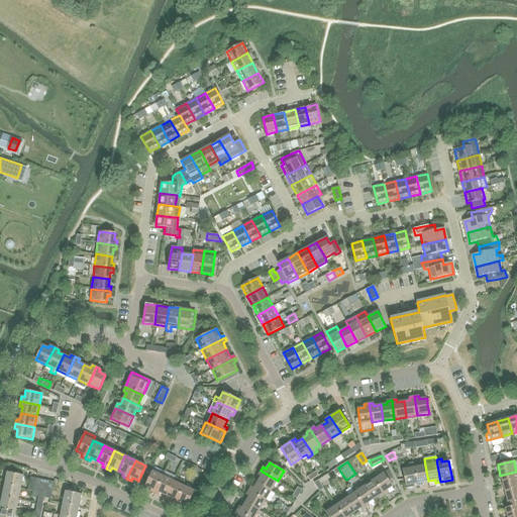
[(425,466),(414,468),(418,487),(423,486),(422,483),(428,481),(425,466)]
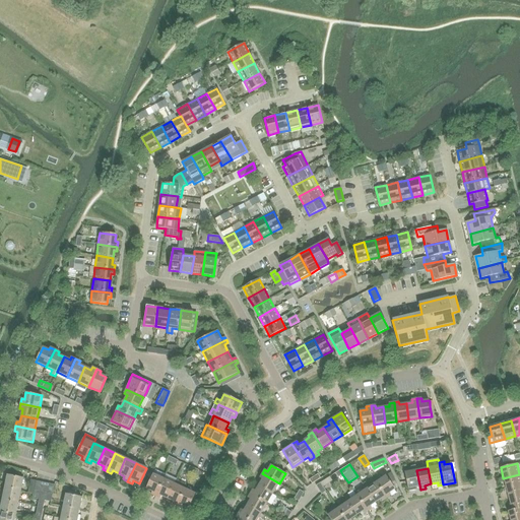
[(420,490),(416,470),(405,472),(408,492),(420,490)]
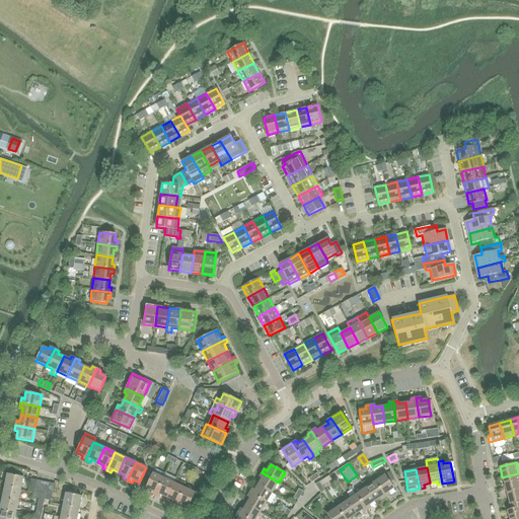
[(262,478),(258,485),(273,493),(279,483),(262,472),(258,477),(262,478)]
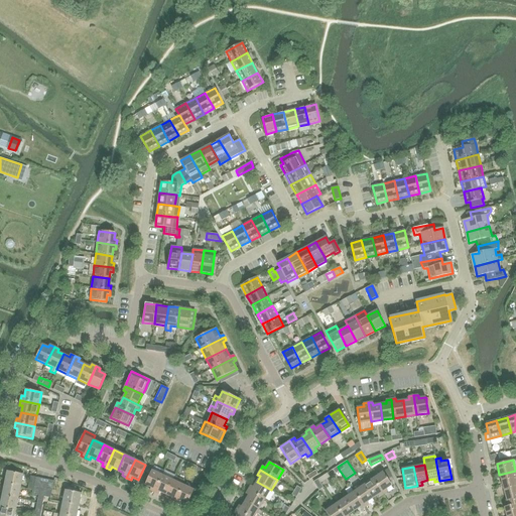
[(333,470),(317,479),(320,483),(330,478),(329,477),(335,473),(333,470)]
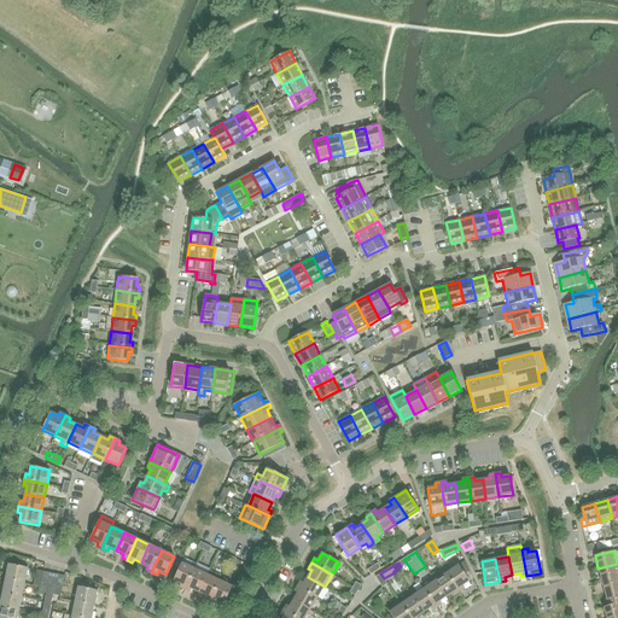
[(181,564),(174,581),(181,584),(180,588),(185,590),(194,570),(181,564)]
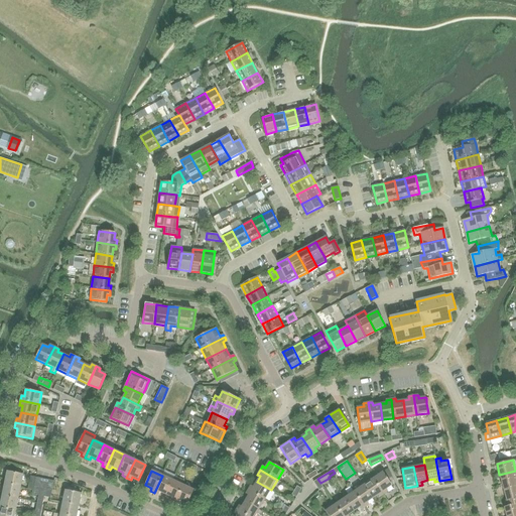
[(499,475),(502,485),(515,481),(515,471),(499,475)]
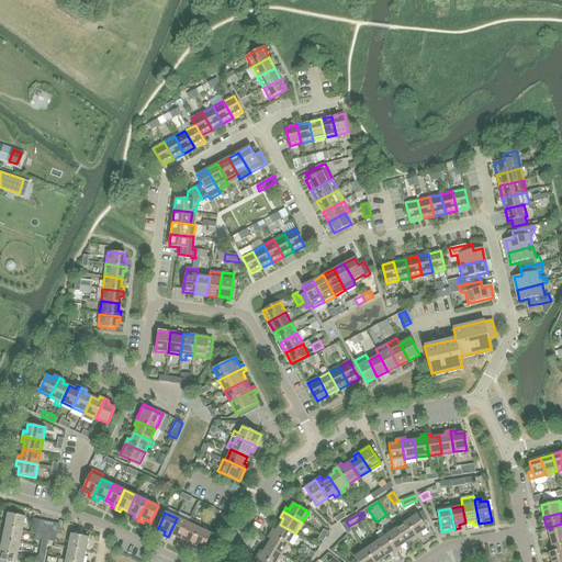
[(8,514),(6,526),(22,530),(25,517),(8,514)]
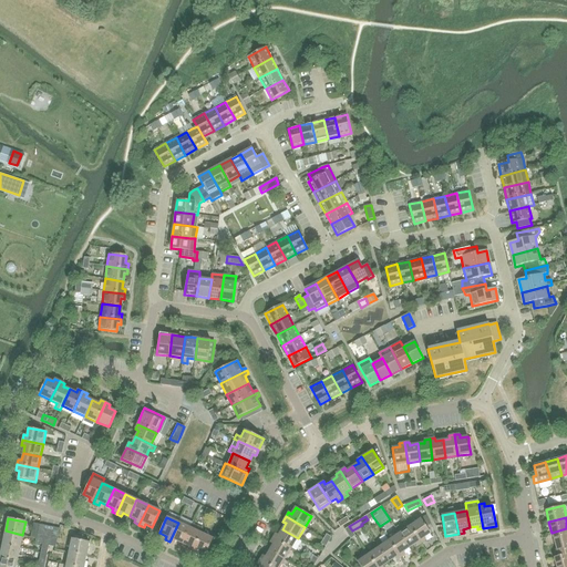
[(421,518),(410,526),(422,544),(426,540),(424,538),(431,534),(421,518)]
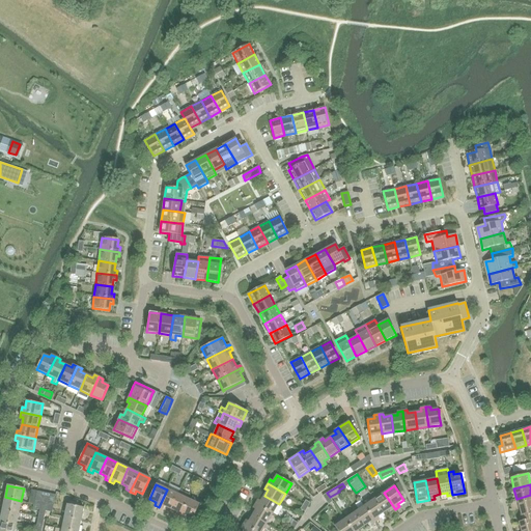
[(28,504),(34,505),(34,502),(40,503),(44,492),(36,491),(31,490),(28,504)]
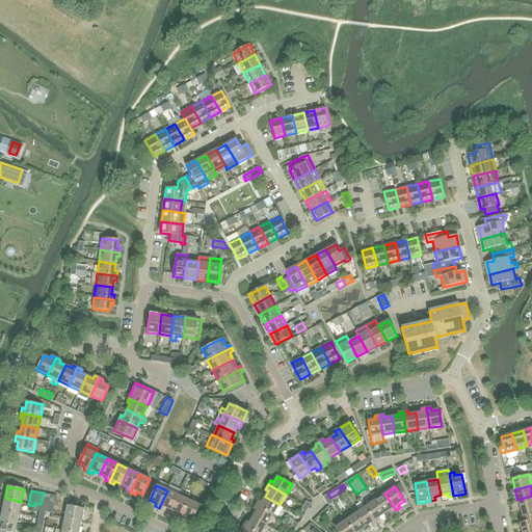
[(165,507),(171,510),(178,496),(167,490),(159,508),(163,510),(165,507)]
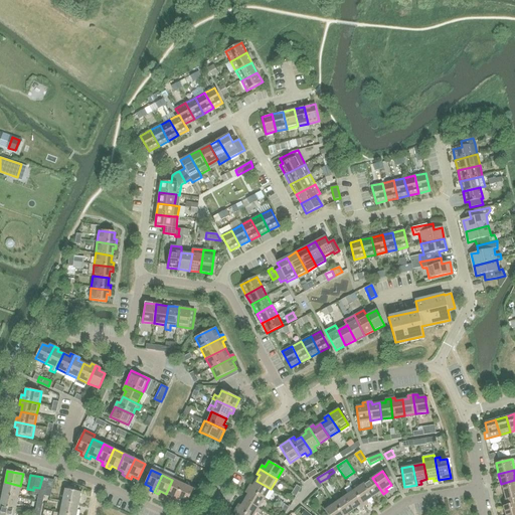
[(42,477),(39,488),(46,489),(48,479),(42,477)]
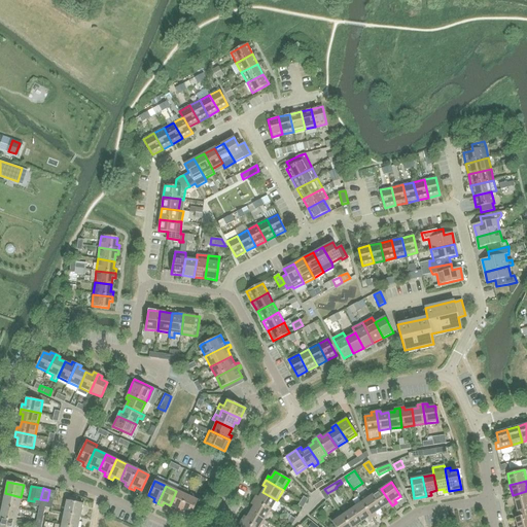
[(330,498),(327,493),(324,489),(320,492),(325,501),(330,498)]
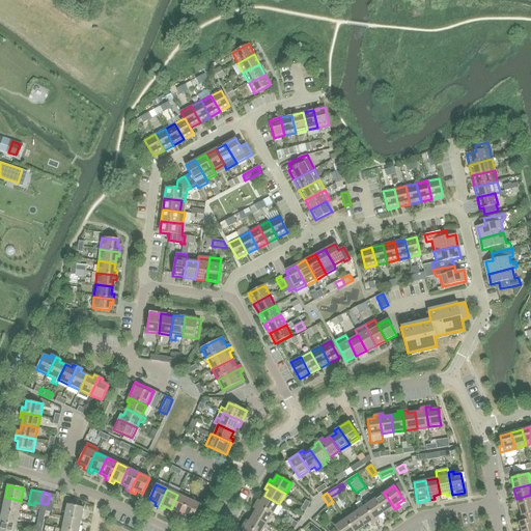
[(384,493),(374,499),(384,513),(389,509),(391,512),(395,509),(384,493)]
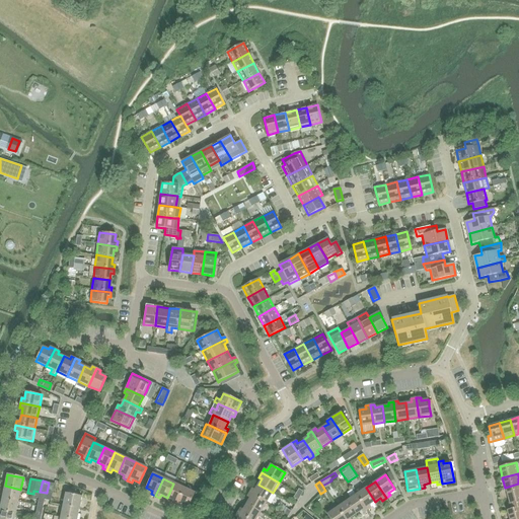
[(49,483),(47,493),(53,495),(55,484),(49,483)]
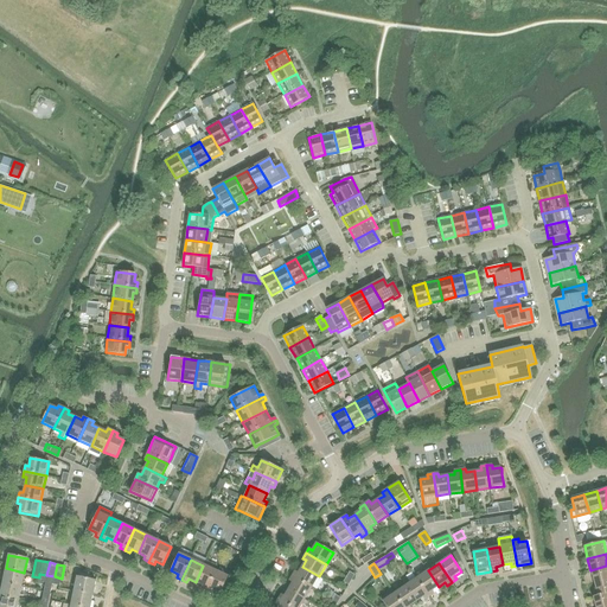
[(200,589),(206,592),(216,572),(203,566),(196,582),(203,586),(200,589)]
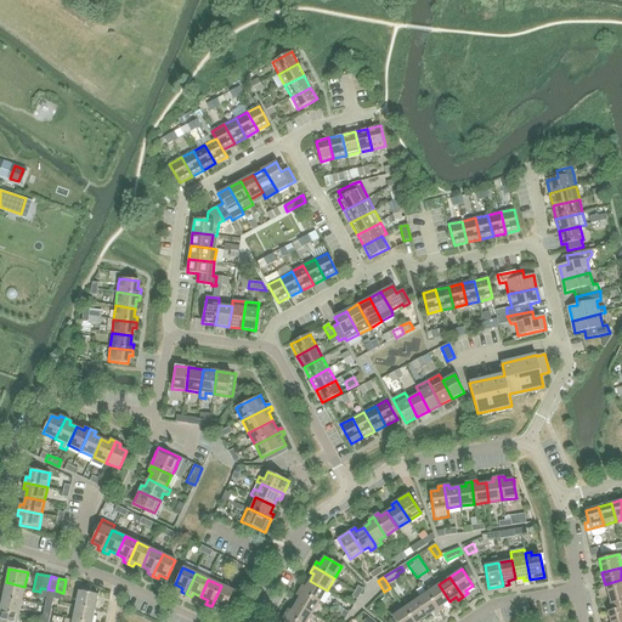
[(621,580),(605,584),(609,598),(621,594),(621,580)]
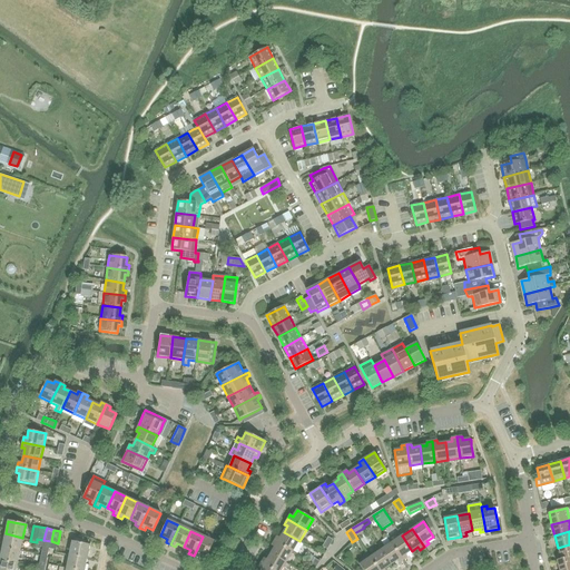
[(277,537),(274,541),(293,552),(300,541),(284,532),(279,538),(277,537)]
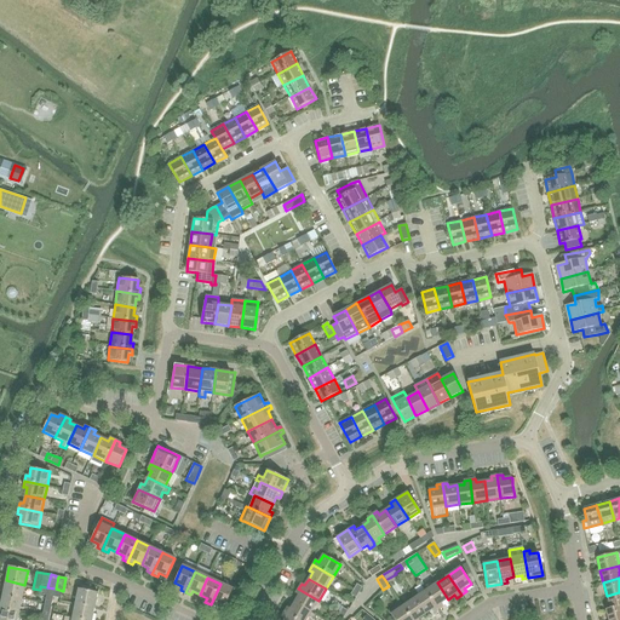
[(6,580),(3,595),(22,598),(24,585),(6,580)]
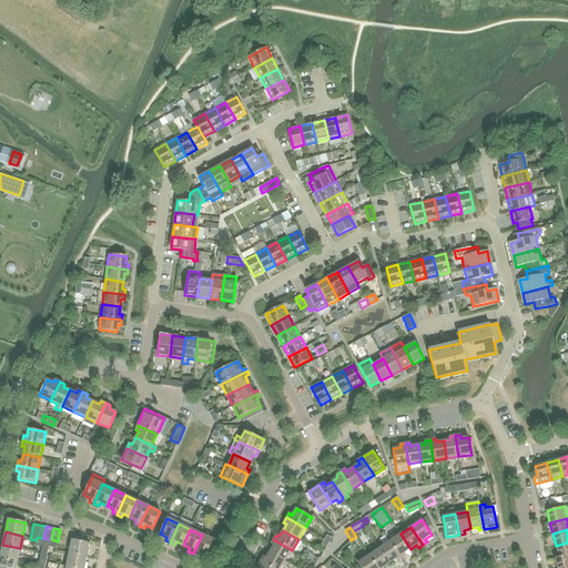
[(401,534),(389,541),(402,559),(406,556),(404,553),(411,549),(401,534)]
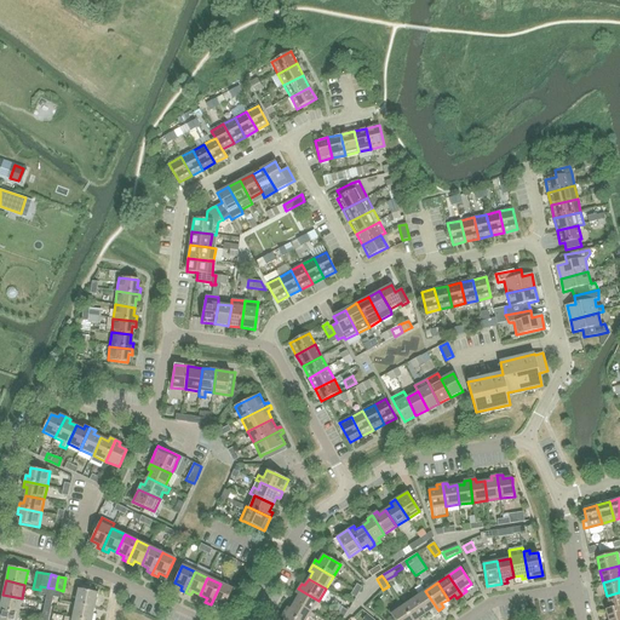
[(220,584),(211,604),(216,607),(217,603),(225,607),(233,589),(220,584)]
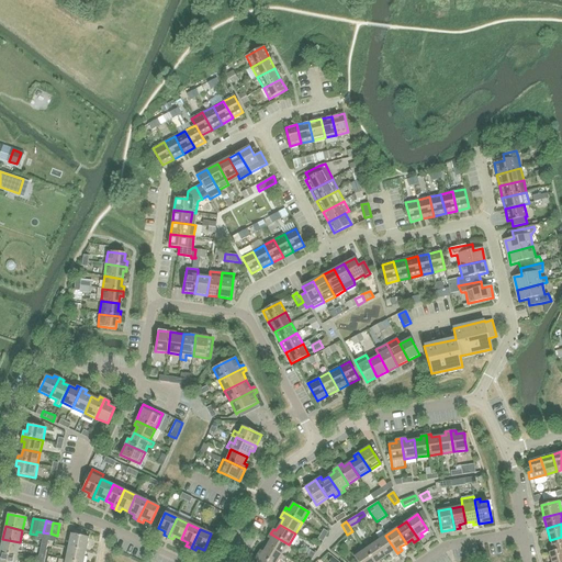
[(71,534),(68,547),(86,551),(89,538),(71,534)]
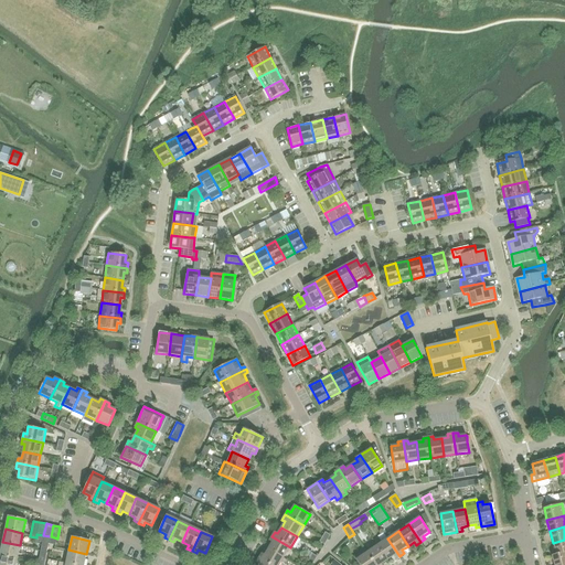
[(273,543),(268,548),(284,558),(290,547),(272,536),(269,541),(273,543)]
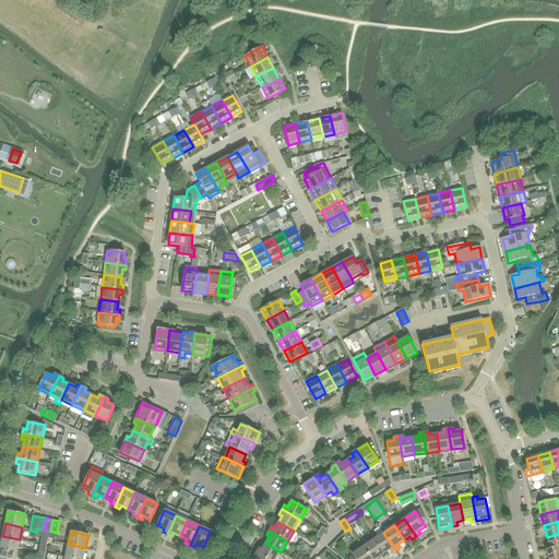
[(383,533),(373,539),(383,554),(389,550),(391,552),(395,550),(383,533)]
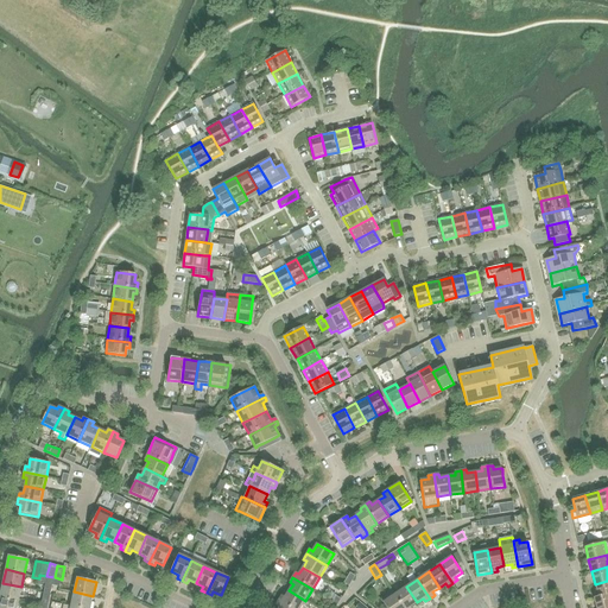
[(607,581),(595,584),(599,596),(599,597),(607,594),(607,581)]
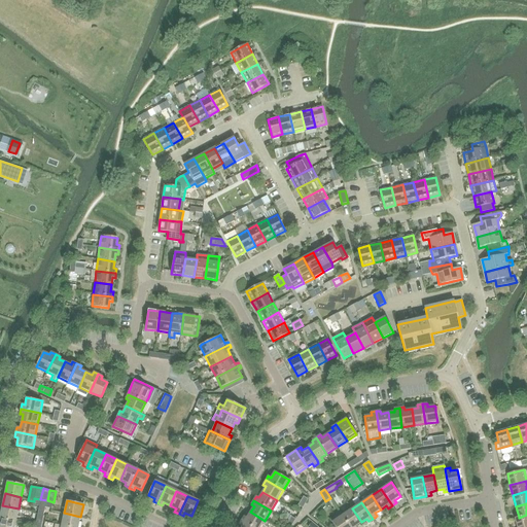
[(2,505),(0,516),(0,518),(15,521),(19,508),(2,505)]
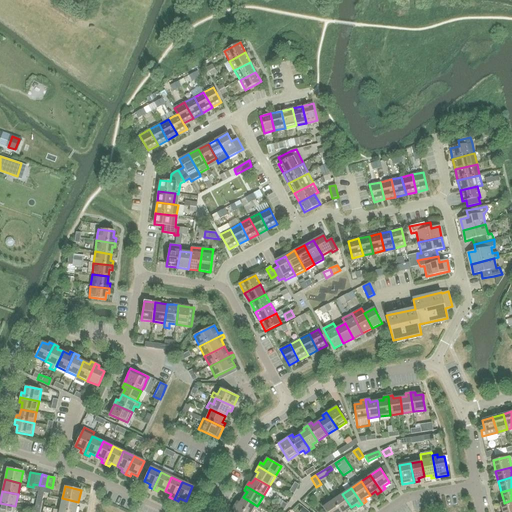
[(342,494),(332,501),(339,511),(346,511),(345,511),(351,507),(342,494)]
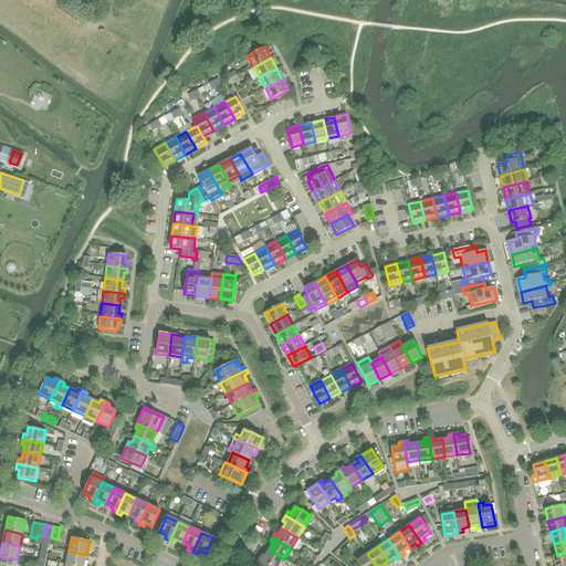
[(262,554),(260,559),(270,565),(279,565),(282,563),(284,565),(287,562),(284,559),(269,549),(265,556),(262,554)]
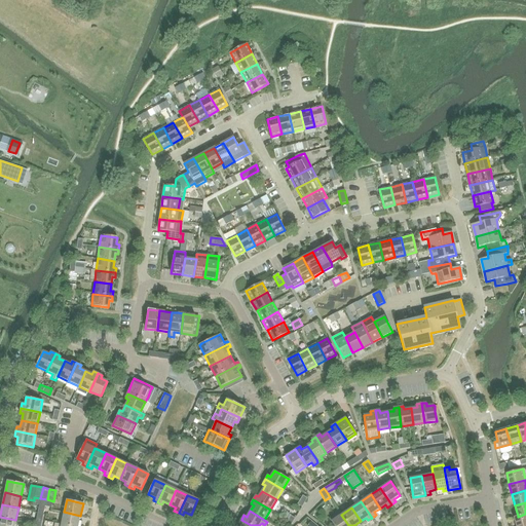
[(64,512),(62,524),(70,525),(78,525),(80,516),(64,512)]
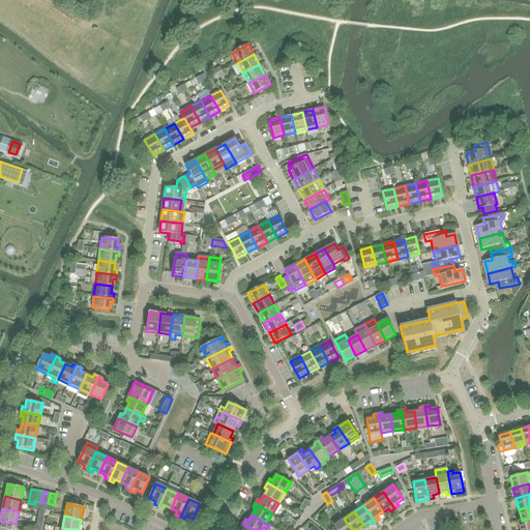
[(518,521),(520,529),(524,529),(529,528),(529,518),(522,521),(522,520),(518,521)]
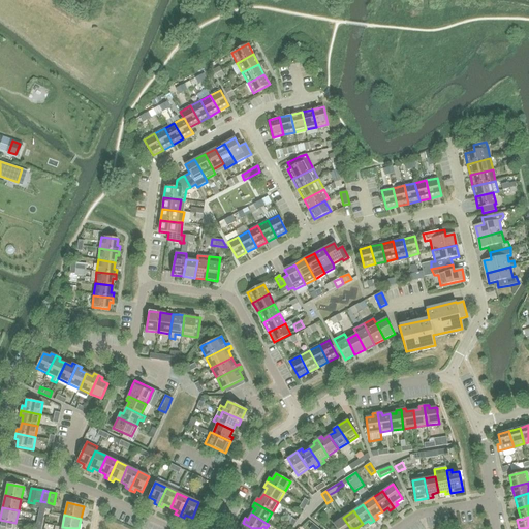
[(350,528),(343,518),(334,524),(336,528),(350,528)]
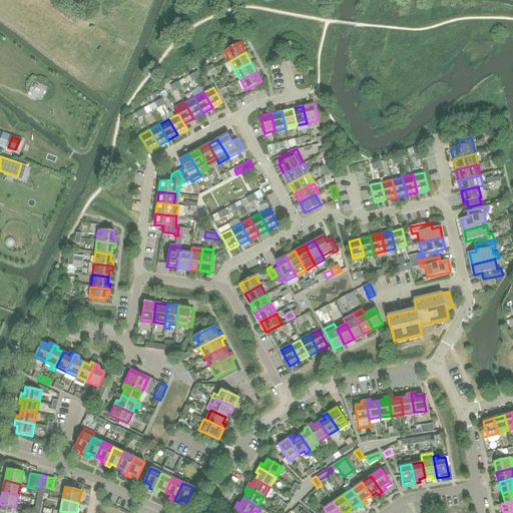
[(0,504),(0,512),(14,512),(15,507),(0,504)]
